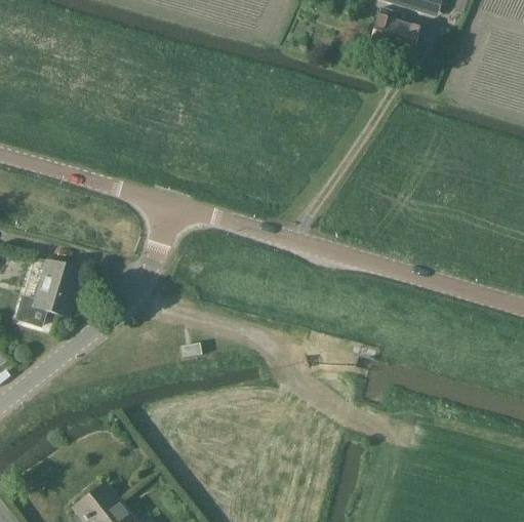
[(387,0),(437,15),(441,0),(387,0)]
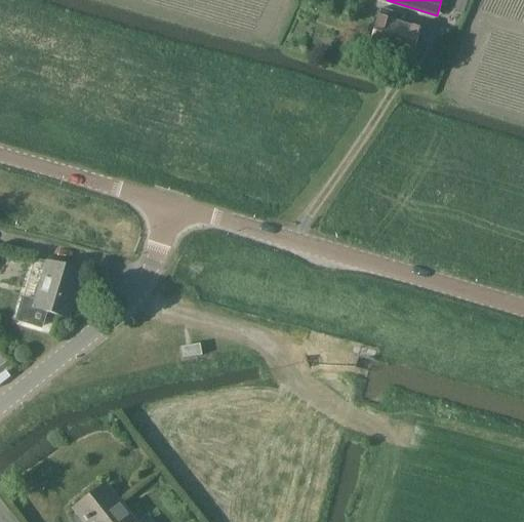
[(456,0),(454,8),(465,11),(467,0),(456,0)]
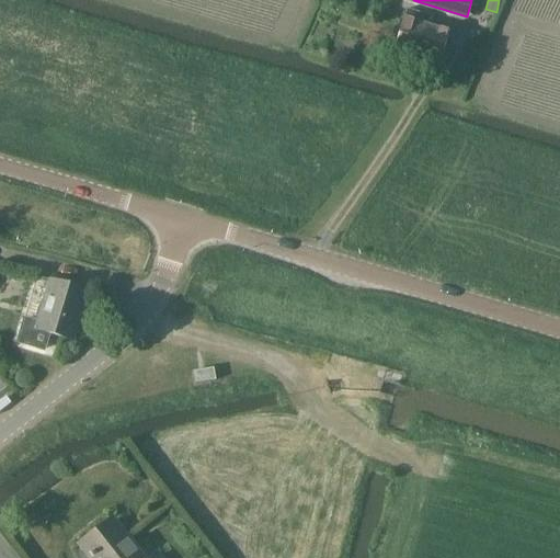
[(438,60),(448,29),(429,23),(432,13),(416,9),(418,8),(407,4),(403,14),(392,46),(438,60)]
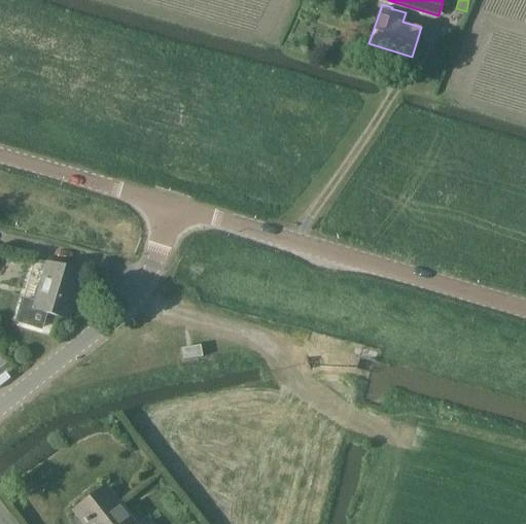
[(67,318),(81,272),(48,262),(36,302),(23,298),(16,319),(40,326),(45,311),(67,318)]
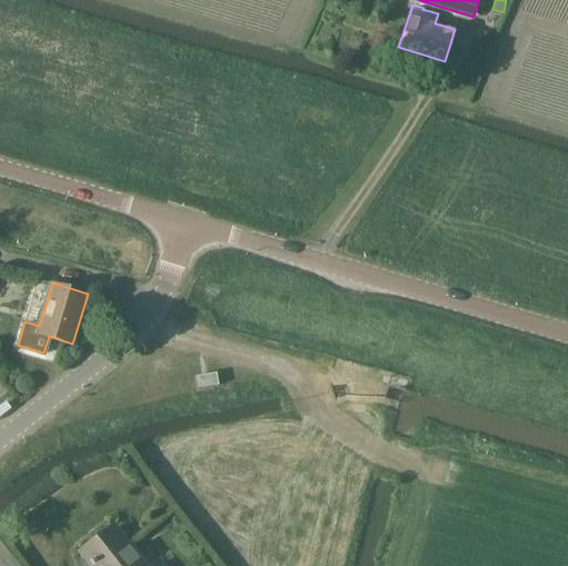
[(217,371),(196,375),(198,387),(219,384),(217,371)]
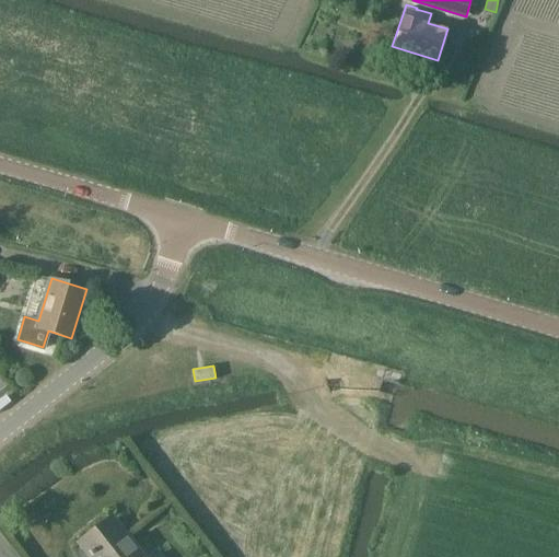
[(392,399),(393,399),(394,394),(382,391),(385,381),(397,384),(397,383),(384,379),(380,392),(393,395),(392,399)]
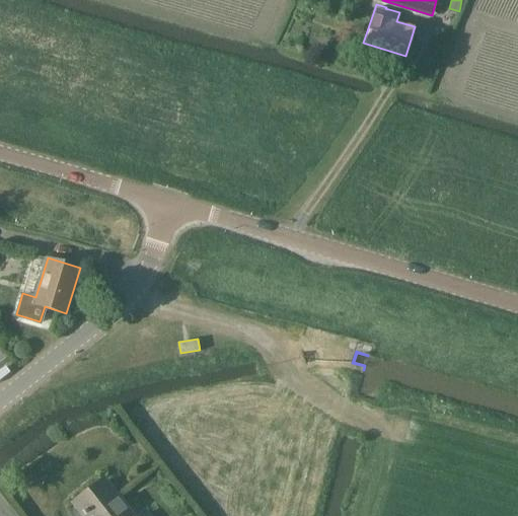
[(149,515),(145,510),(137,515),(134,515),(103,478),(76,500),(89,515),(149,515)]
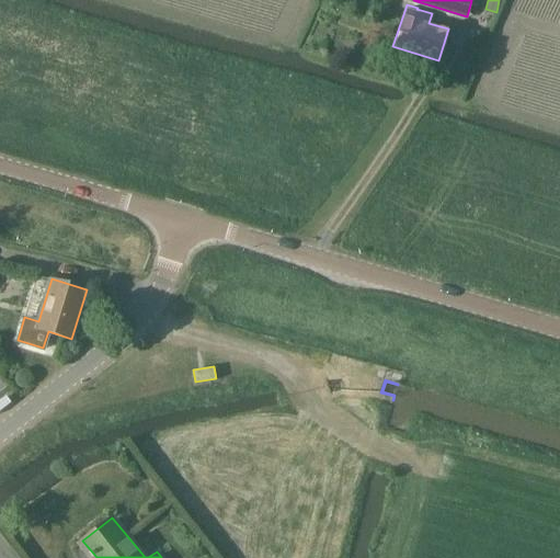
All buildings are outlined.
